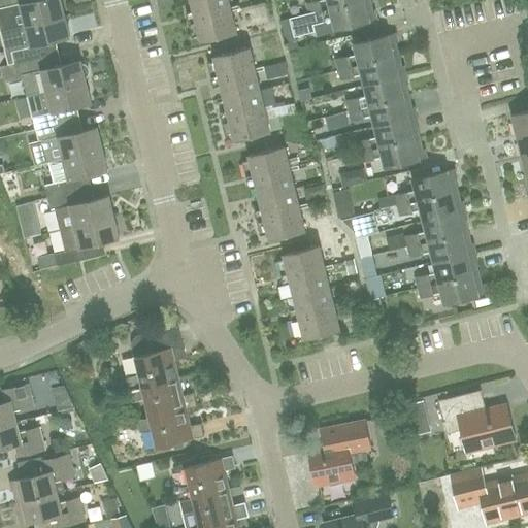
[(0,0),(0,26),(1,31),(26,26),(26,25),(65,15),(61,0),(0,0)]
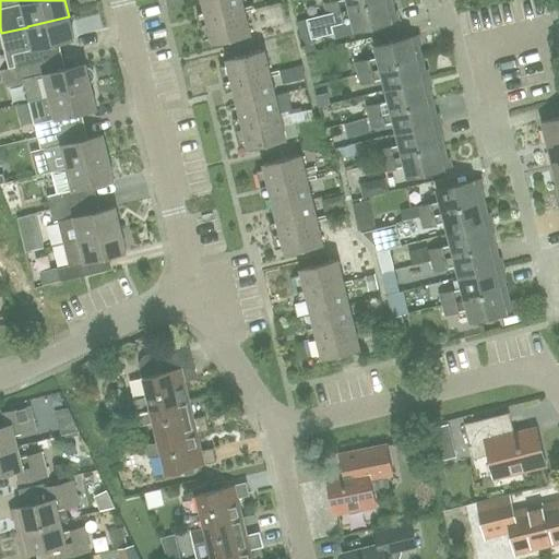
[(253,4),(245,7),(242,0),(202,0),(205,12),(197,14),(203,38),(212,37),(213,43),(251,34),(246,11),(254,9),(253,4)]
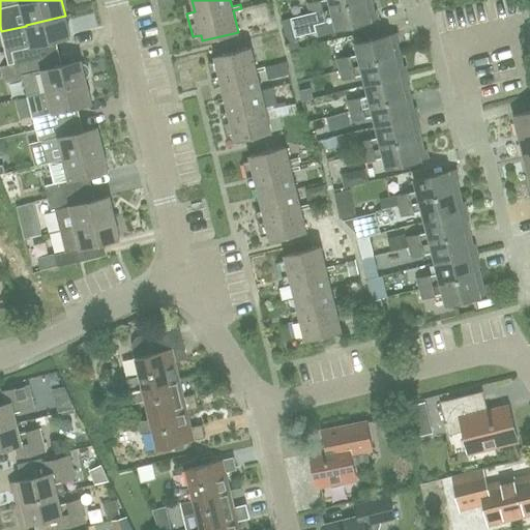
[(374,10),(371,0),(357,0),(311,12),(290,18),(295,36),(315,31),(313,23),(333,18),(336,29),(378,19),(376,9),(374,10)]
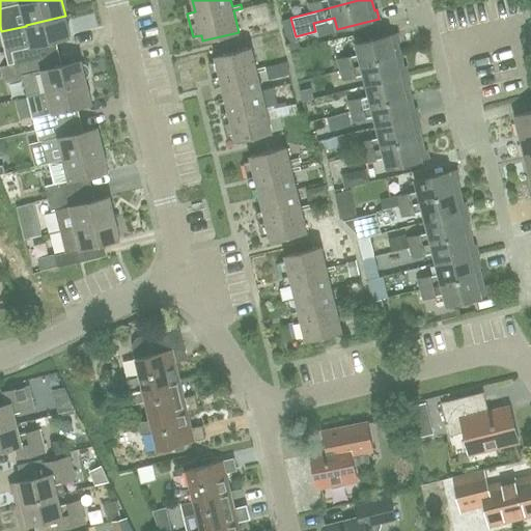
[(318,0),(308,2),(311,12),(358,0),(318,0)]
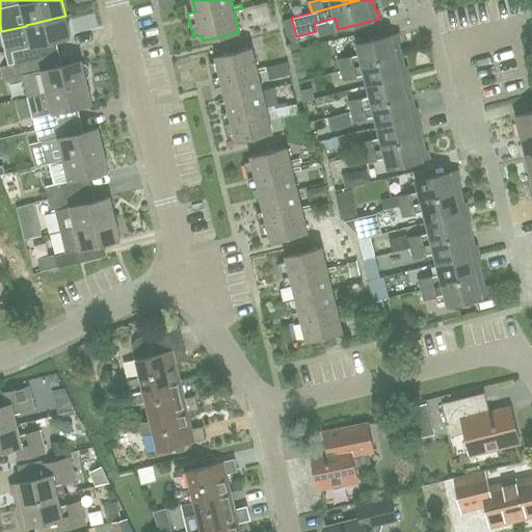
[(26,26),(1,31),(8,65),(15,63),(59,53),(56,41),(71,36),(65,16),(26,25),(26,26)]
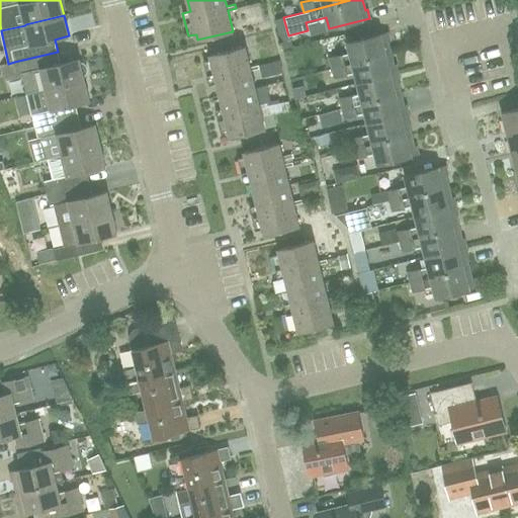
[(350,52),(330,57),(333,67),(391,53),(389,41),(391,41),(387,31),(347,41),(350,52)]
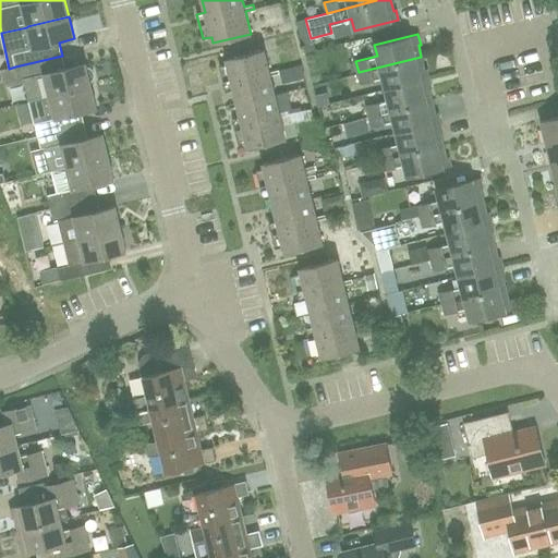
[(233,89),(240,117),(232,118),(239,144),(246,142),(247,147),(286,138),(280,116),(289,113),(289,110),(279,112),(270,75),(280,73),(279,70),(269,72),(264,49),(226,59),(227,63),(219,65),(226,91),(233,89)]
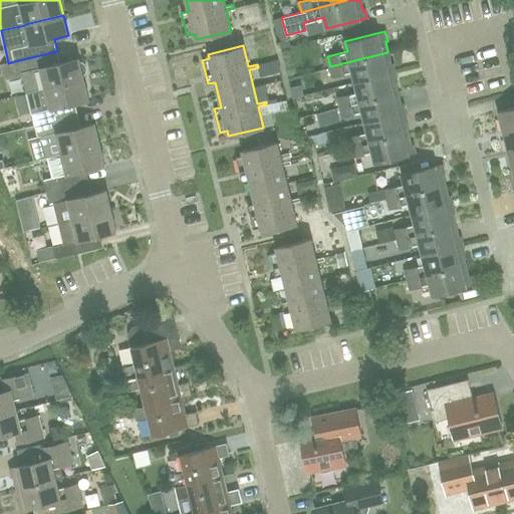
[(57,51),(14,61),(17,73),(22,72),(26,92),(46,88),(84,79),(83,76),(85,73),(86,69),(86,66),(83,63),(79,61),(79,58),(60,62),(57,51)]
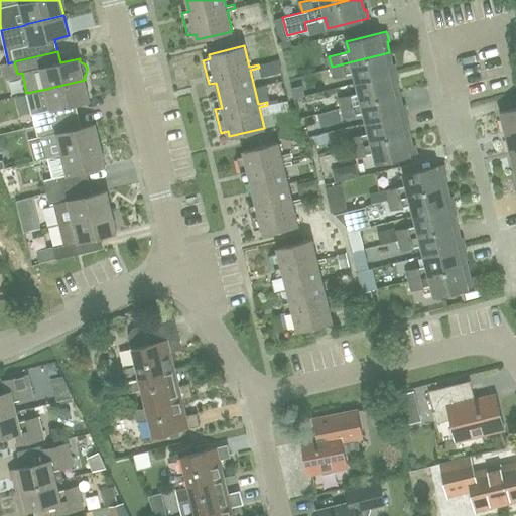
[(392,65),(389,52),(332,67),(334,77),(353,72),(356,82),(397,72),(395,63),(392,65)]
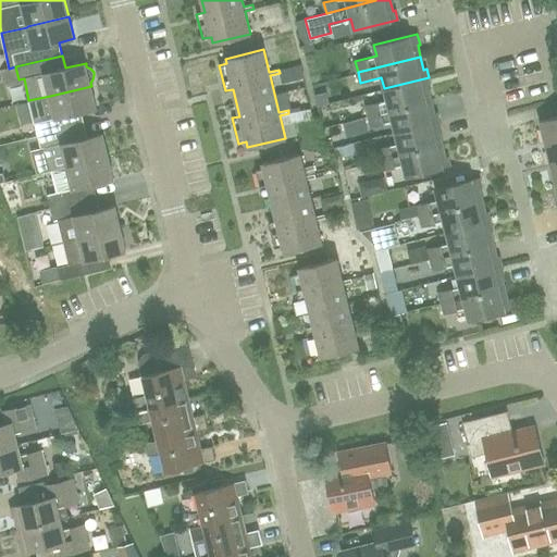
[(431,87),(429,77),(384,88),(386,99),(366,104),(368,115),(431,100),(429,88),(431,87)]
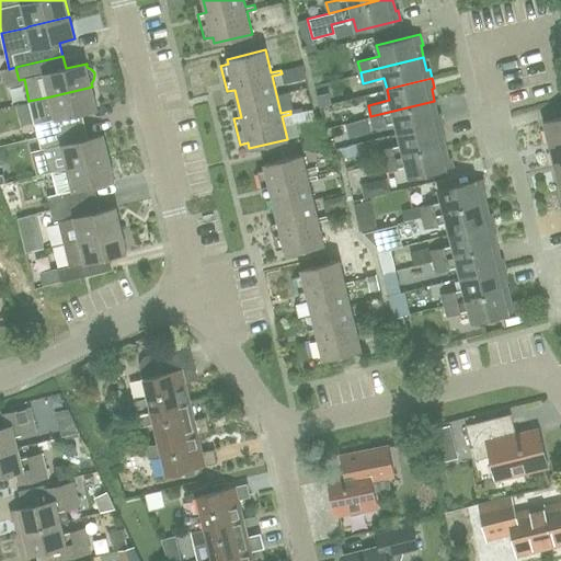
[(54,109),(32,114),(38,137),(39,137),(86,126),(82,113),(98,109),(92,87),(50,96),(54,109)]
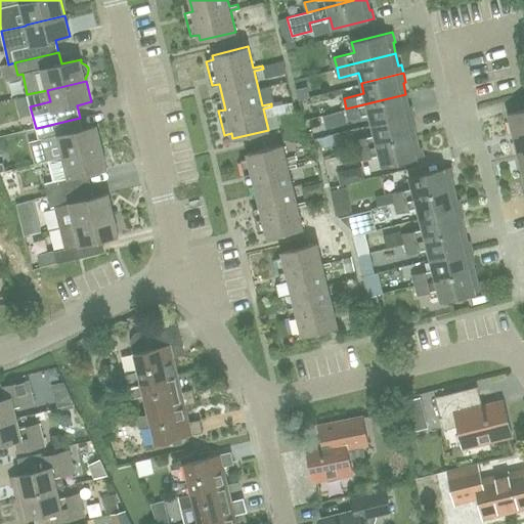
[(408,106),(405,94),(346,108),(349,119),(368,114),(372,124),(413,114),(411,105),(408,106)]
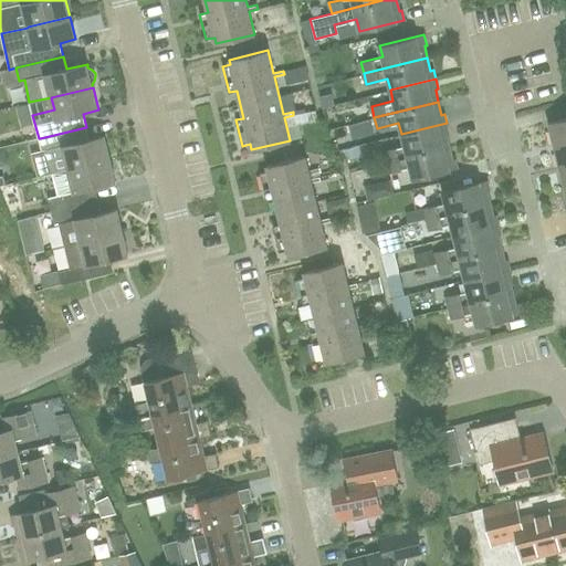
[(303,132),(321,130),(320,114),(302,115),(303,132)]
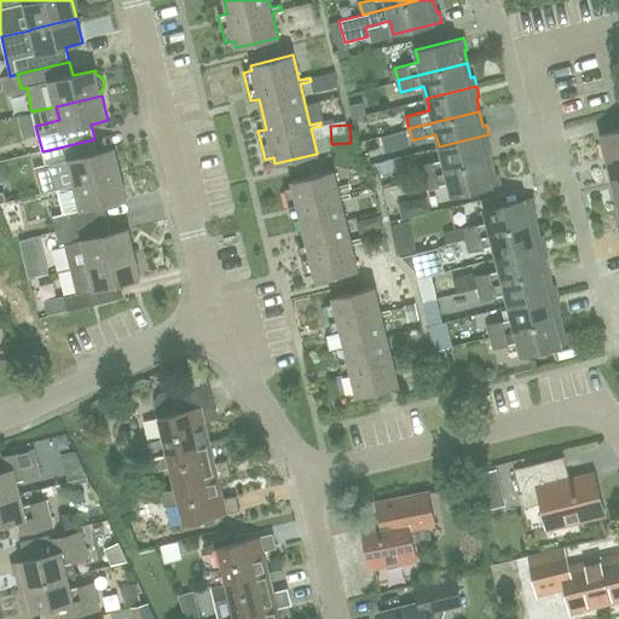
[(606,158),(618,155),(618,128),(600,134),(606,158)]
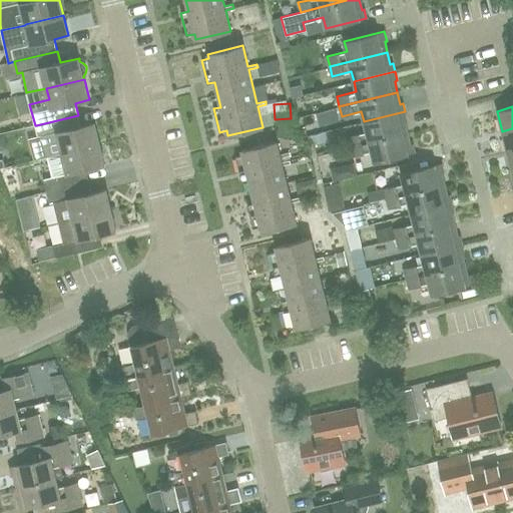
[(407,120),(405,111),(364,121),(366,131),(347,136),(349,146),(407,131),(405,121),(407,120)]
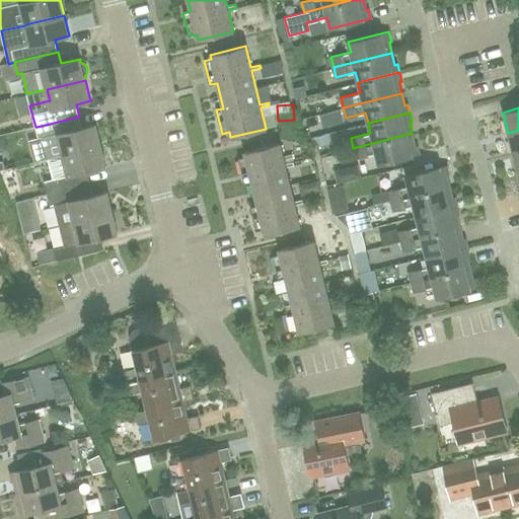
[(46,159),(49,158),(101,146),(96,125),(81,129),(79,117),(36,127),(40,139),(41,138),(46,159)]
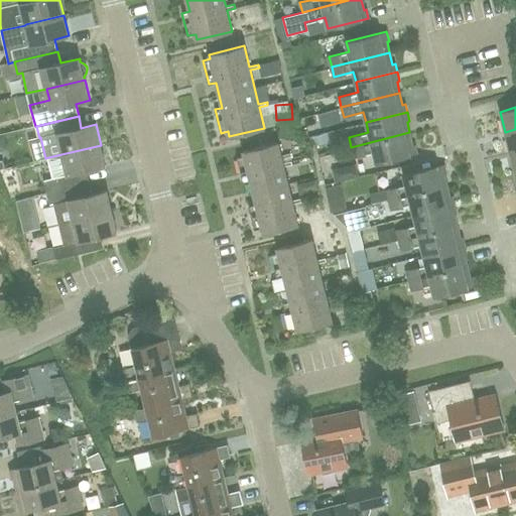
[(515,129),(505,132),(510,152),(515,150),(515,129)]
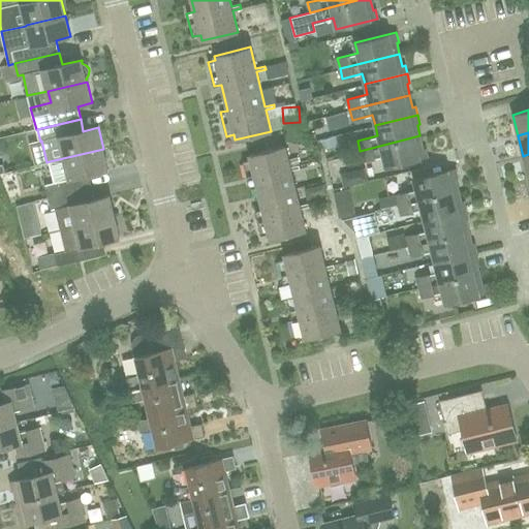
[(423,148),(419,135),(360,151),(363,161),(382,156),(385,167),(428,156),(426,147),(423,148)]
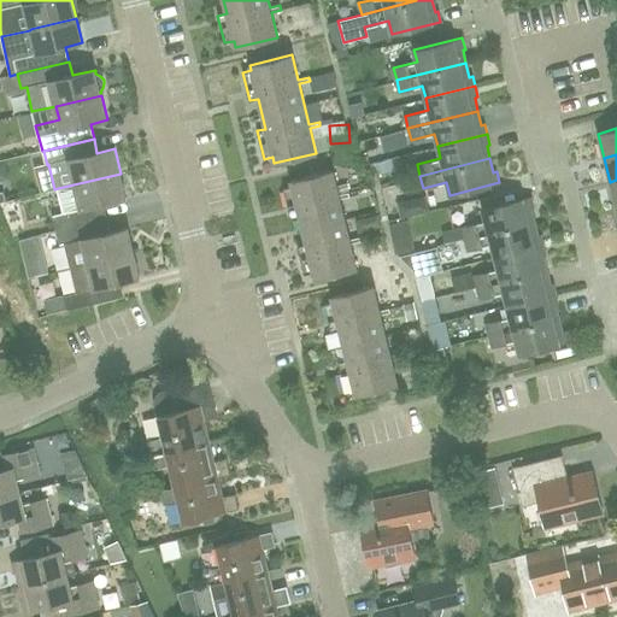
[(346,183),(336,186),(333,170),(291,181),(292,186),(283,188),(291,216),(299,215),(306,244),(298,246),(305,274),(312,272),(315,278),(357,268),(351,244),(359,241),(359,236),(350,239),(340,199),(350,197),(346,183)]
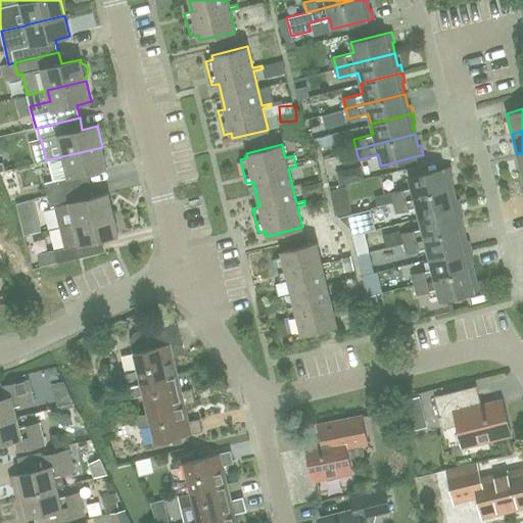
[(45,183),(48,195),(91,185),(88,173),(107,168),(102,147),(49,159),(54,181),(45,183)]
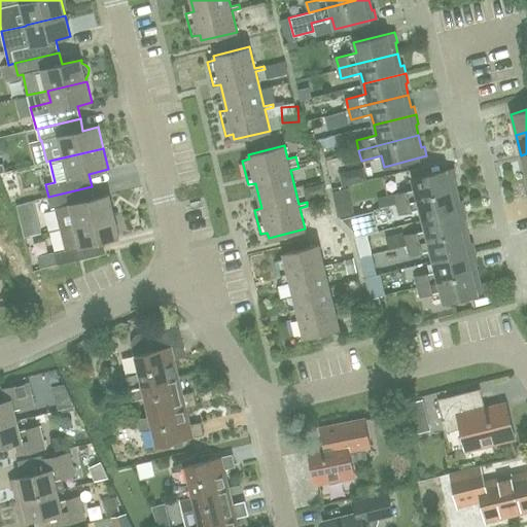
[(396,204),(456,189),(453,178),(456,177),(453,167),(411,178),(414,187),(394,192),(396,204)]
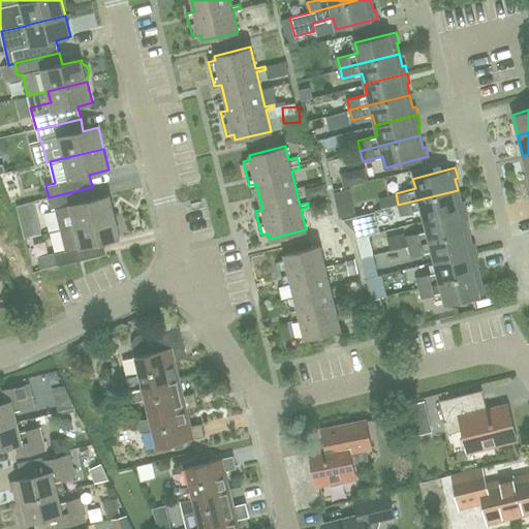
[(56,209),(61,229),(115,216),(110,195),(95,199),(92,187),(49,197),(52,210),(56,209)]
